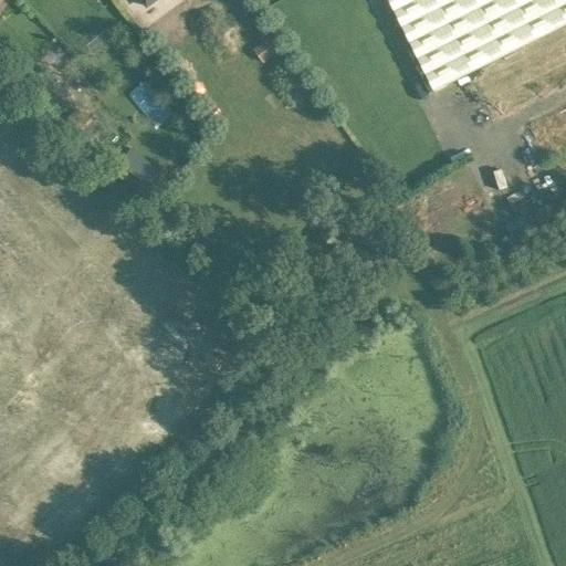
[(565,0),(387,0),(433,92),(565,25),(565,0)]
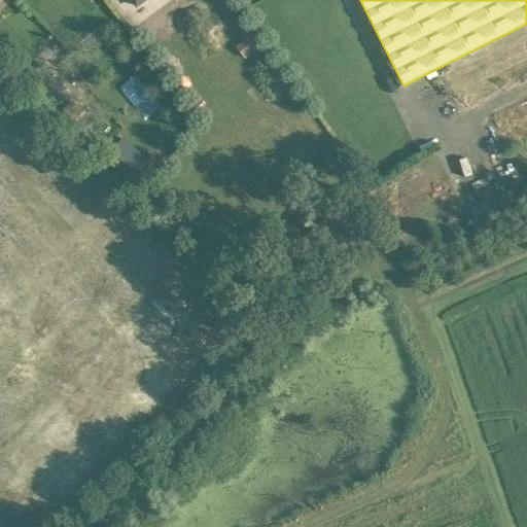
[(236,45),(246,59),(260,48),(250,35),(236,45)]
